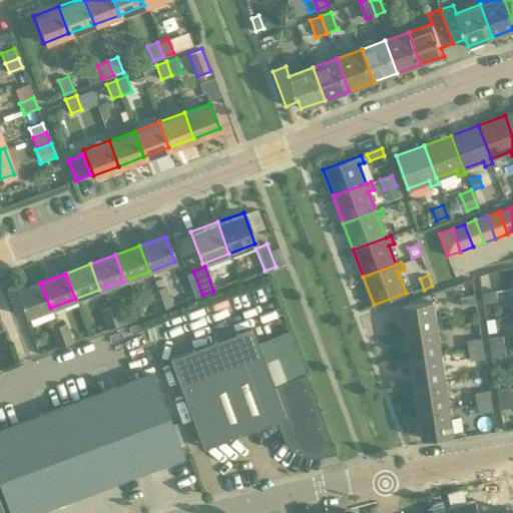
[(50,308),(40,283),(15,292),(24,318),(50,308)]
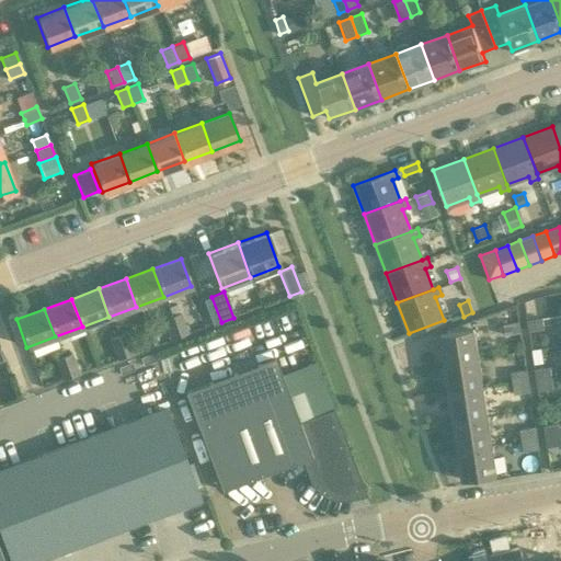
[(181,312),(172,316),(180,336),(189,333),(181,312)]
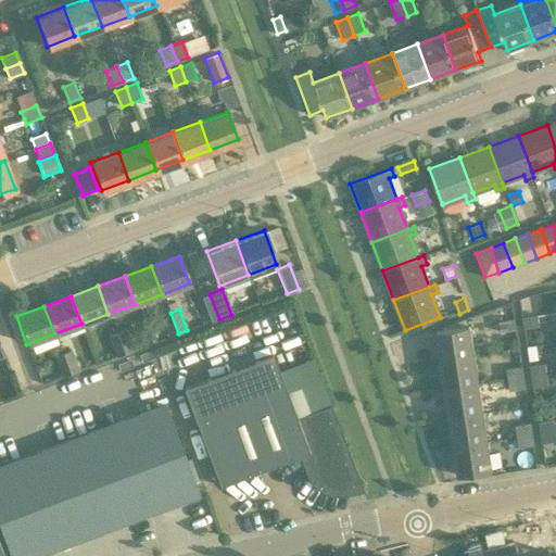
[(178,333),(171,313),(162,316),(169,337),(178,333)]
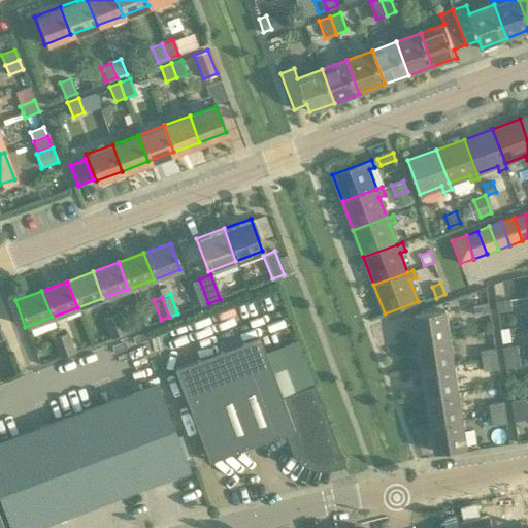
[(498,311),(512,309),(510,300),(497,302),(498,311)]
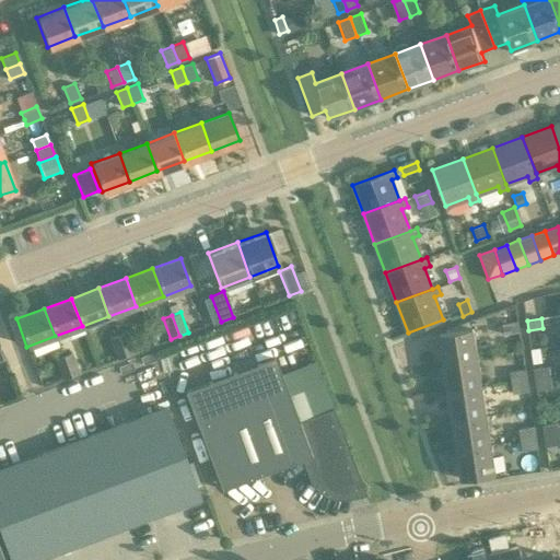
[(504,334),(520,333),(518,322),(503,324),(504,334)]
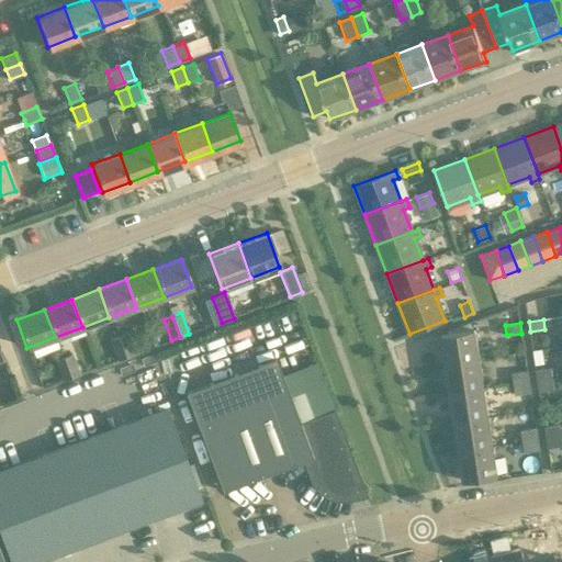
[(441,334),(446,364),(479,359),(474,329),(441,334)]
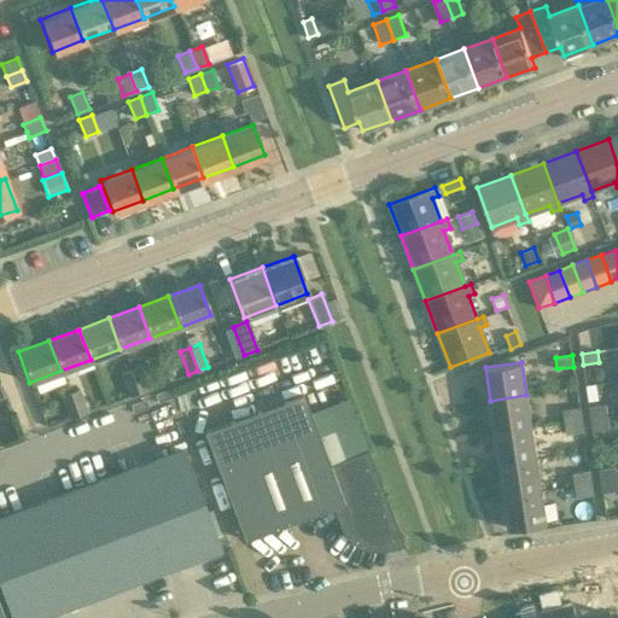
[(139,367),(130,371),(139,392),(149,389),(139,367)]
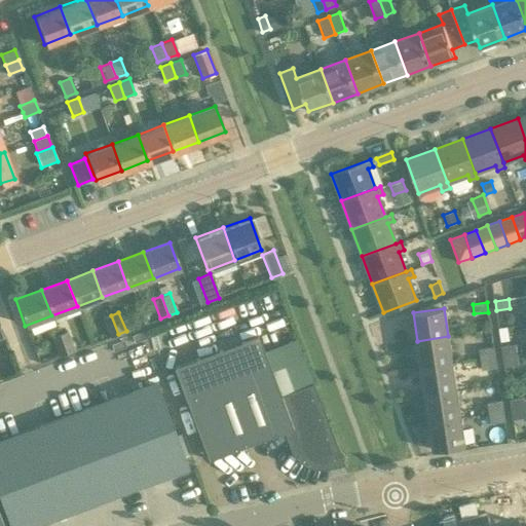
[(505,313),(503,320),(506,325),(513,324),(515,318),(512,313),(505,313)]
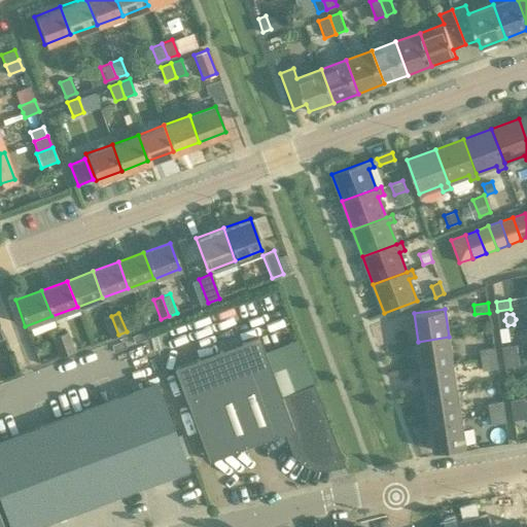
[(118,335),(111,316),(103,319),(110,338),(118,335)]
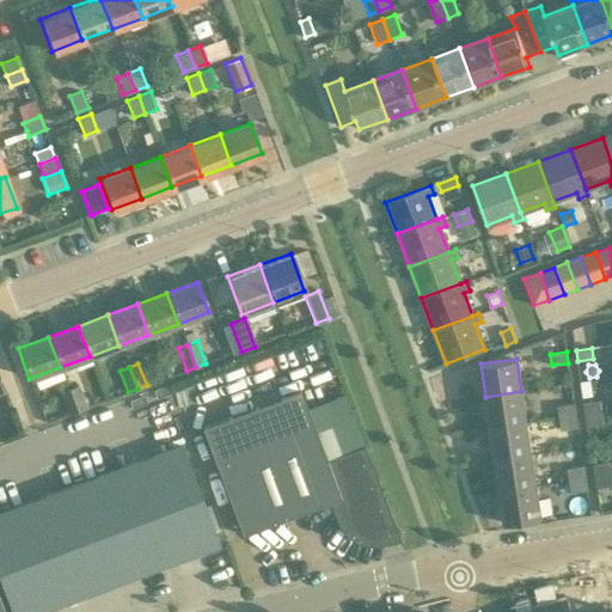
[(79,385),(69,389),(78,410),(86,407),(79,385)]
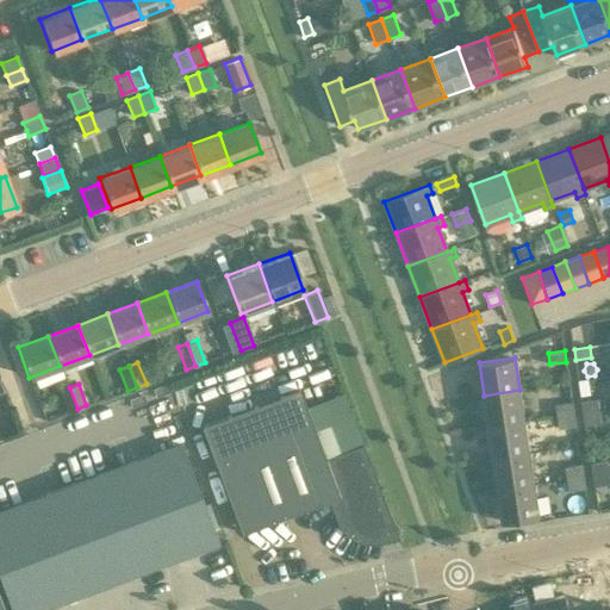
[(78,409),(69,387),(60,391),(68,412),(78,409)]
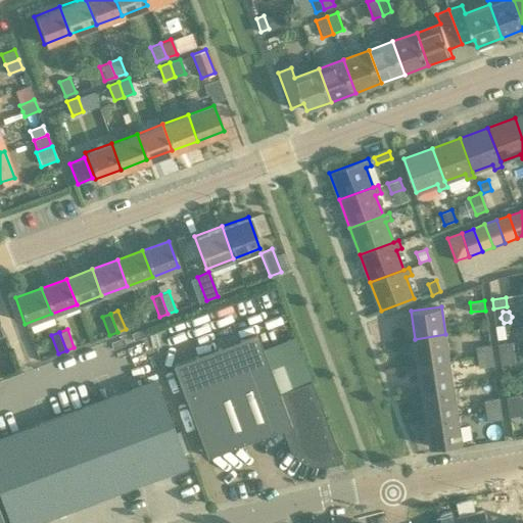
[(278,394),(254,334),(171,366),(205,459),(281,430),(289,452),(296,460),(305,465),(316,467),(341,463),(311,382),(278,394)]
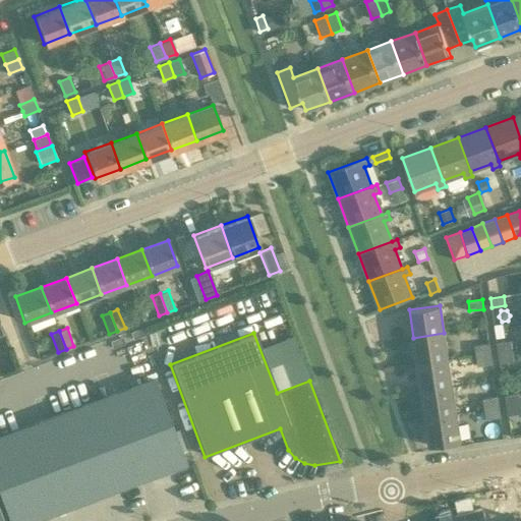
[(448,359),(444,333),(413,338),(417,364),(448,359)]
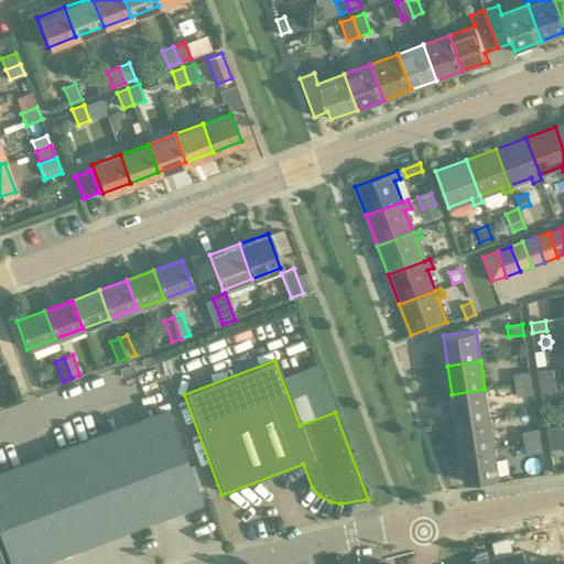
[(539,381),(554,379),(553,369),(538,371),(539,381)]
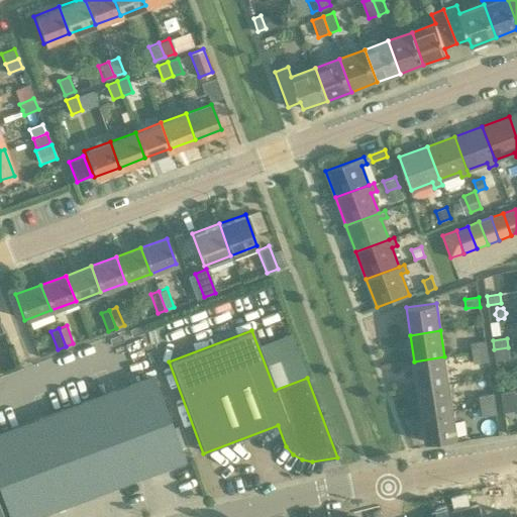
[(473,353),(487,351),(485,341),(472,343),(473,353)]
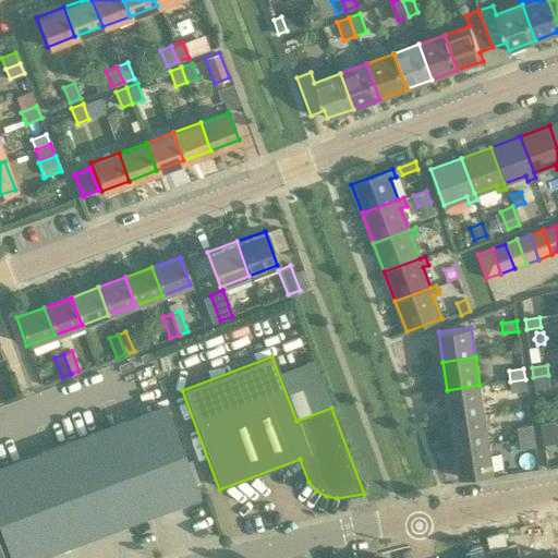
[(549,385),(548,375),(533,377),(535,387),(549,385)]
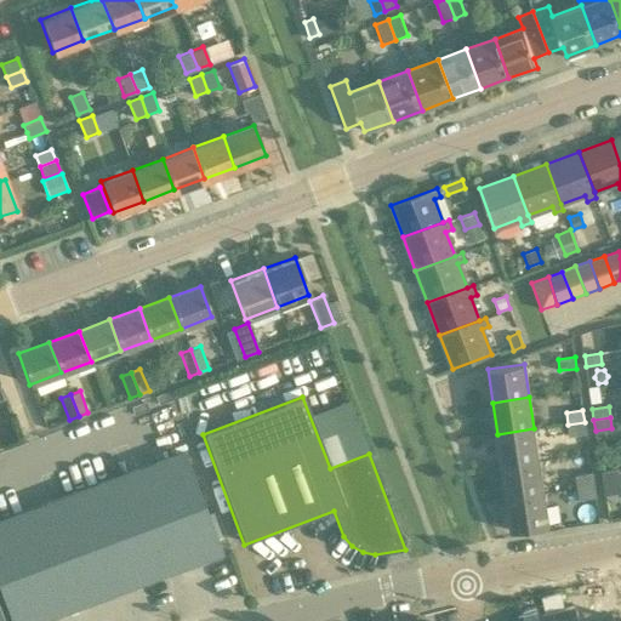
[(586,434),(585,422),(568,425),(570,437),(586,434)]
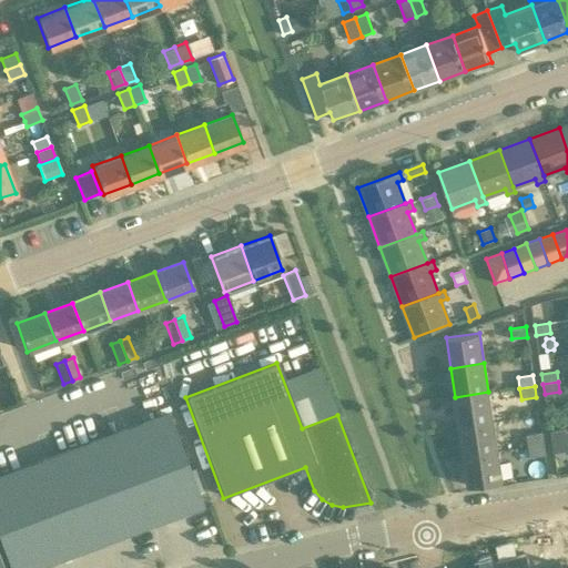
[(459,427),(493,422),(488,392),(455,397),(459,427)]
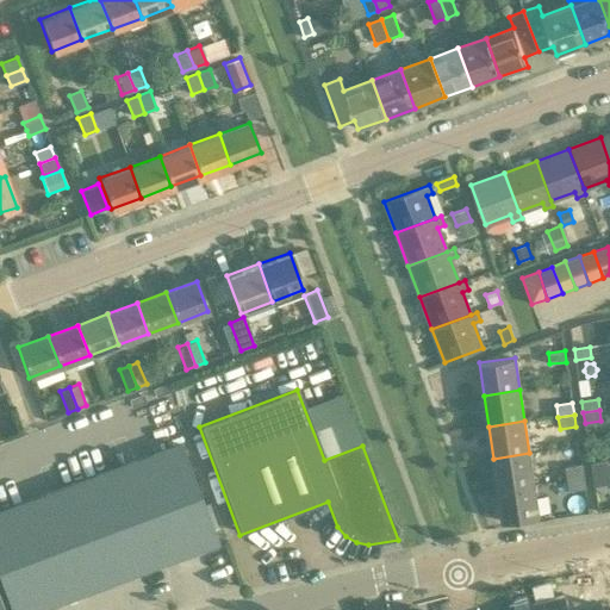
[(42,609),(216,543),(179,446),(0,511),(0,609),(42,609)]
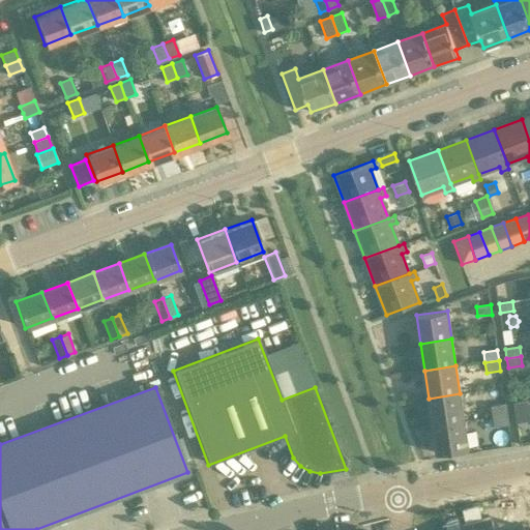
[(464,421),(460,393),(429,399),(433,425),(464,421)]
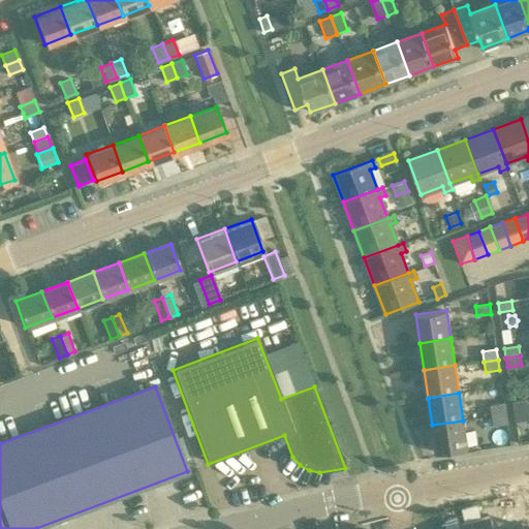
[(515,411),(528,409),(527,400),(514,402),(515,411)]
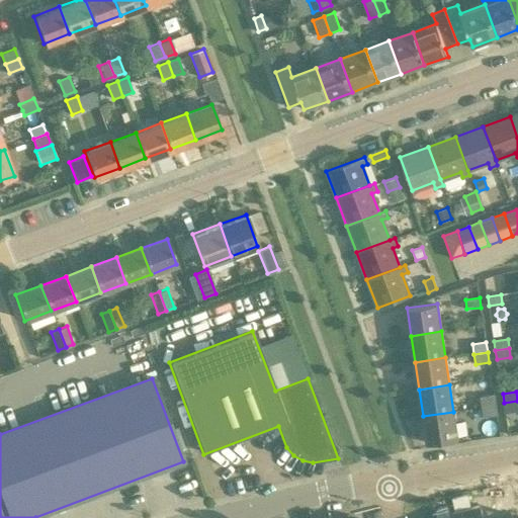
[(482,407),(496,405),(494,395),(481,397),(482,407)]
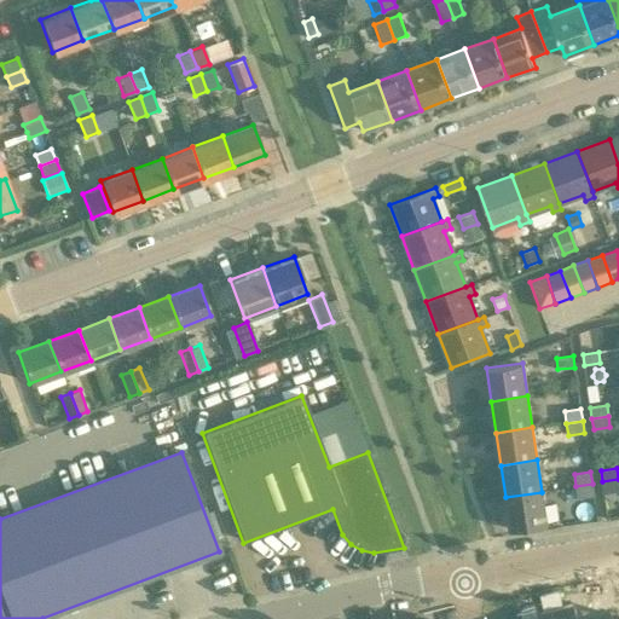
[(618,490),(618,484),(618,479),(602,481),(603,493),(618,490)]
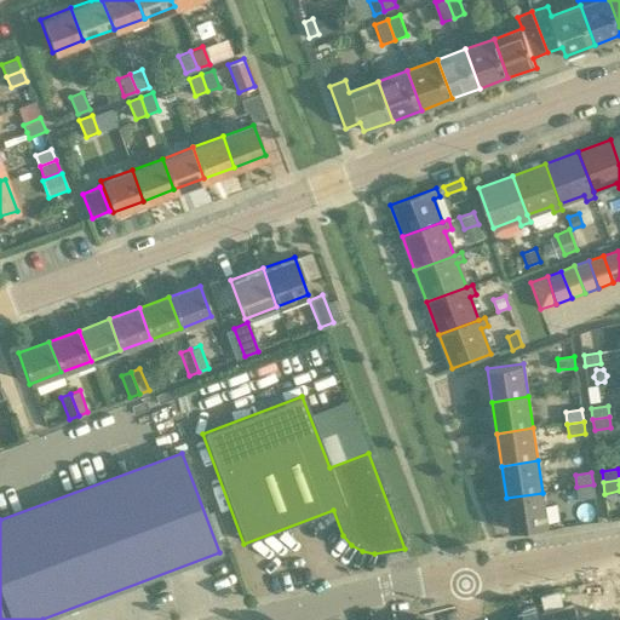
[(595,497),(593,484),(577,487),(579,499),(595,497)]
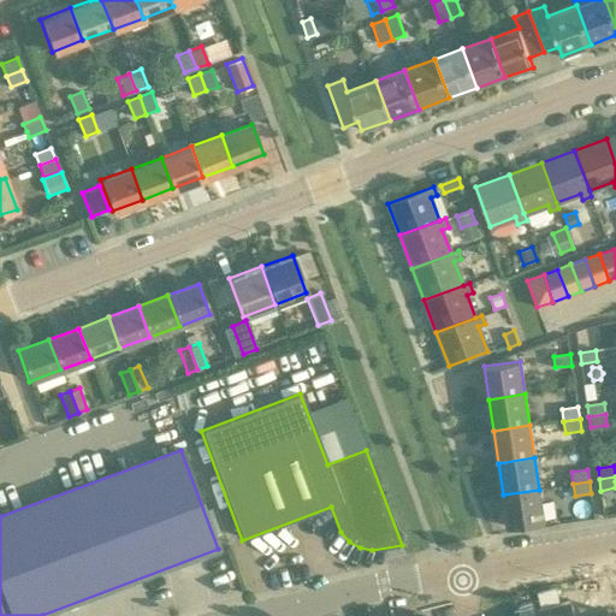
[(539,490),(503,495),(508,527),(545,522),(539,490)]
